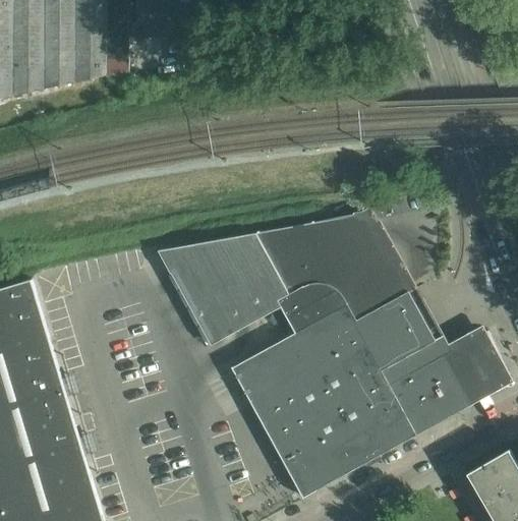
[(125,37),(125,0),(0,0),(0,98),(126,69),(126,37),(125,37)]
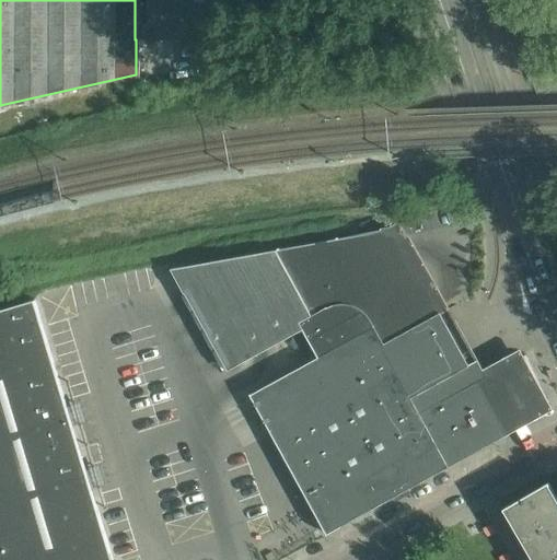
[(135,0),(135,39),(136,39),(223,39),(223,0),(135,0)]
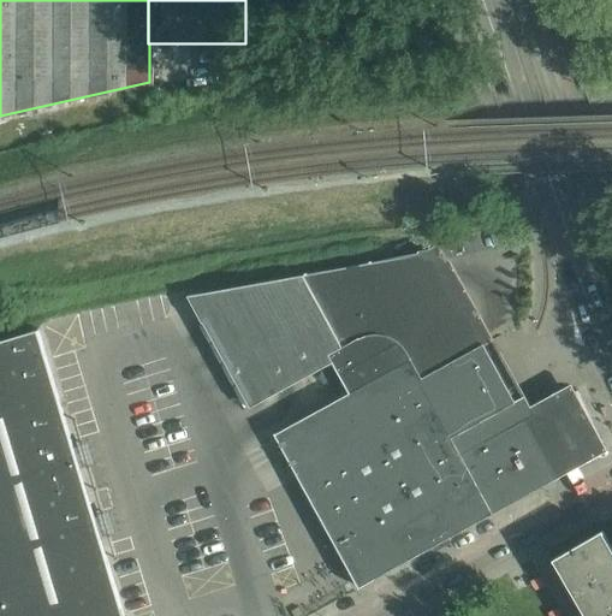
[(159,57),(164,78),(211,67),(207,49),(179,55),(178,53),(159,57)]
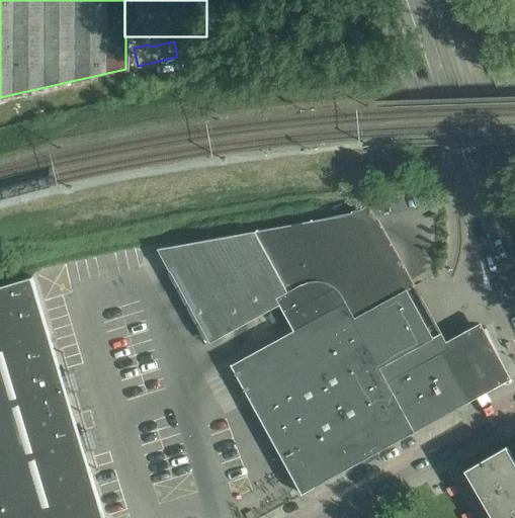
[(259,230),(155,249),(206,342),(217,336),(218,338),(277,306),(291,331),(229,365),(299,494),(466,402),(435,345),(429,335),(361,212),(361,211),(359,211),(357,211),(357,212),(259,230)]
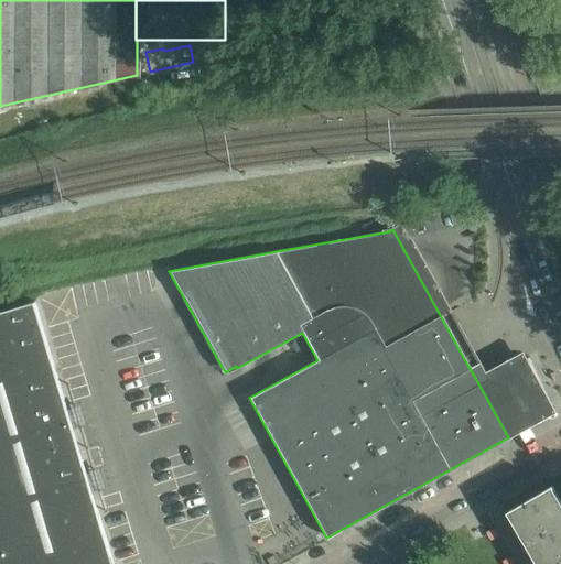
[(0,563),(110,563),(32,302),(0,311),(0,563)]
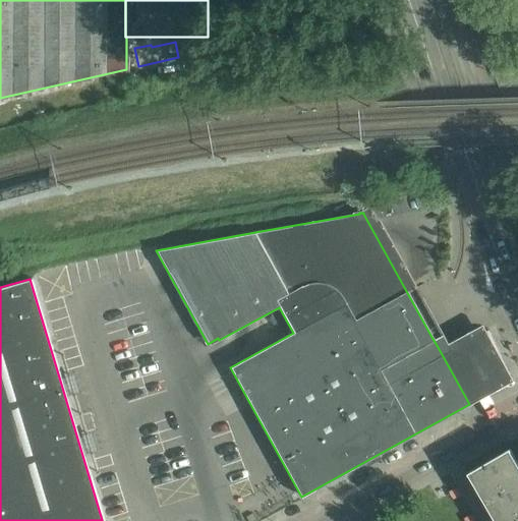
[(445,342),(438,347),(469,404),(497,389),(510,381),(483,333),(471,340),(450,351),(445,342)]
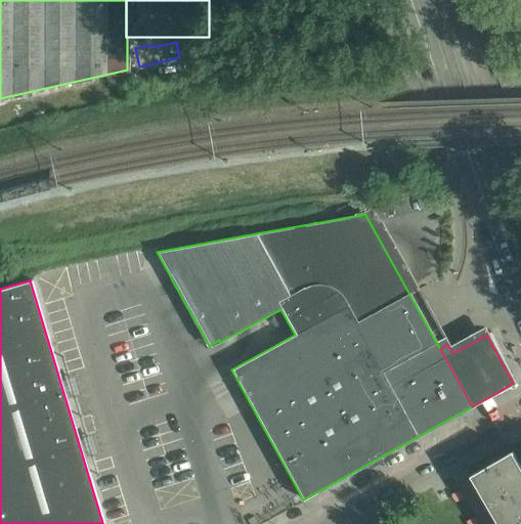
[(468,476),(484,505),(520,482),(520,471),(510,451),(468,476)]
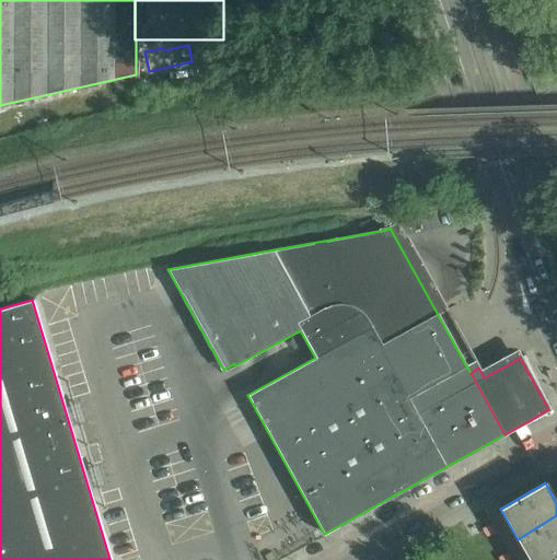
[(556,515),(518,539),(530,559),(548,559),(556,556),(556,515)]
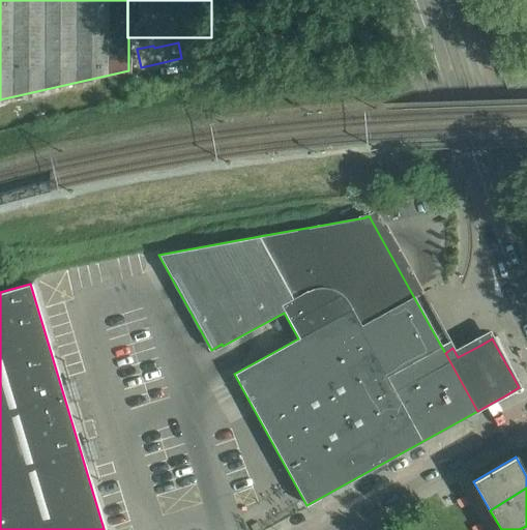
All buildings are outlined.
